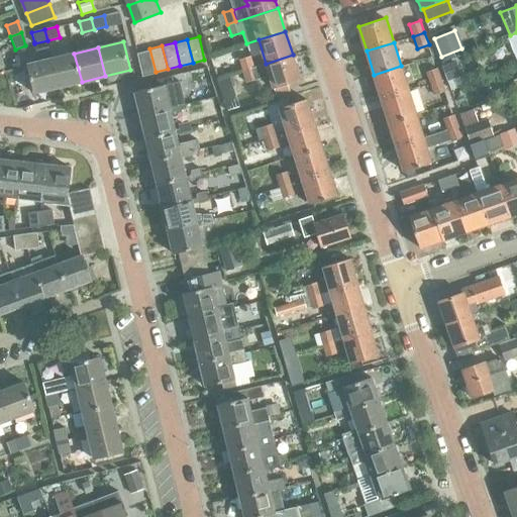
[(142,75),(156,72),(149,48),(137,52),(142,75)]
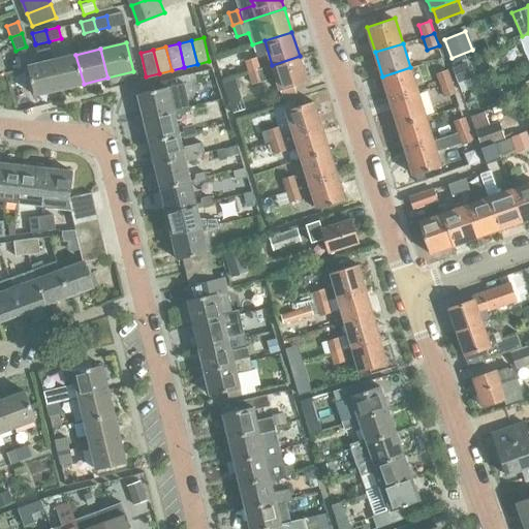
[(61,90),(84,84),(75,55),(54,61),(61,90)]
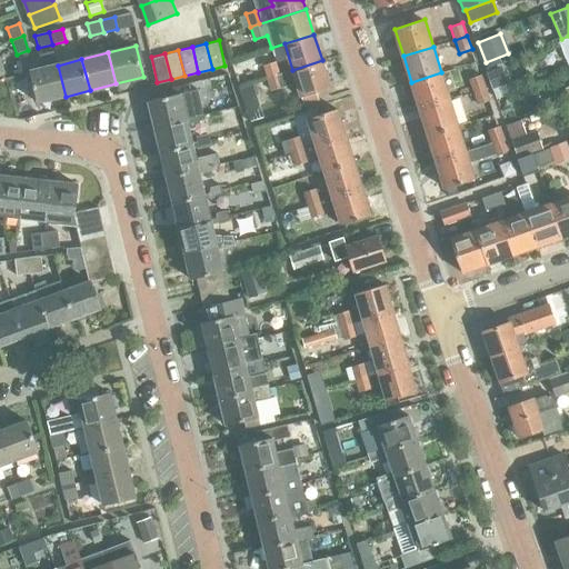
[(280,75),(268,78),(272,91),(297,83),(301,96),(330,87),(322,60),(292,70),(280,75)]
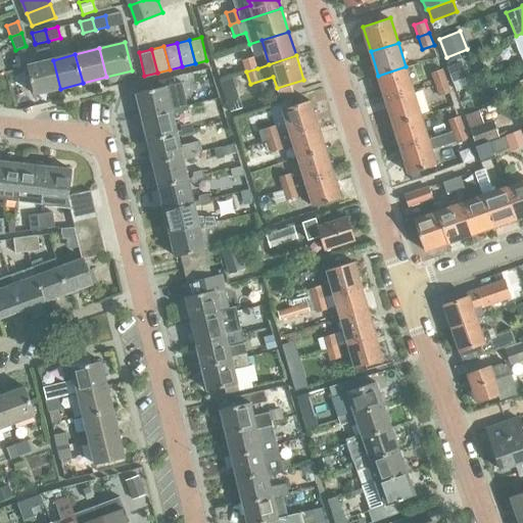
[(241,60),(245,72),(257,67),(253,56),(241,60)]
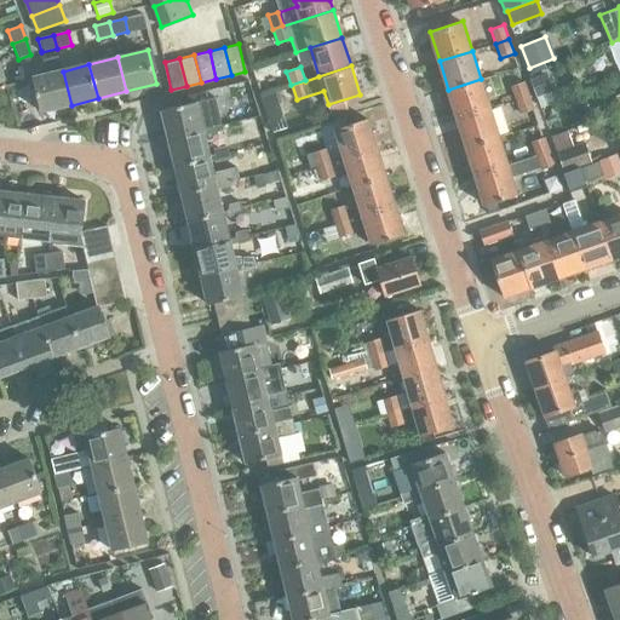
[(41,113),(72,105),(63,72),(33,79),(41,113)]
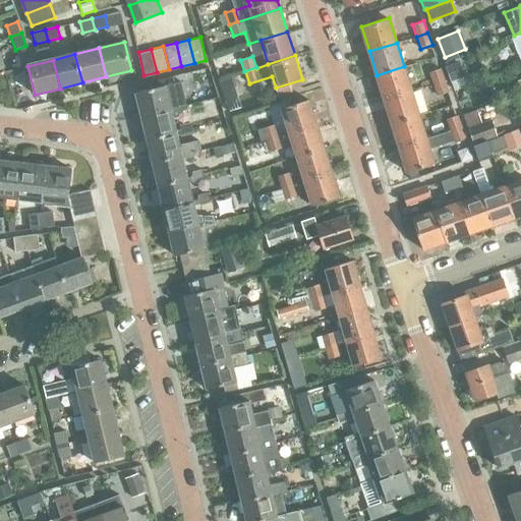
[(457,62),(445,66),(450,81),(463,77),(457,62)]
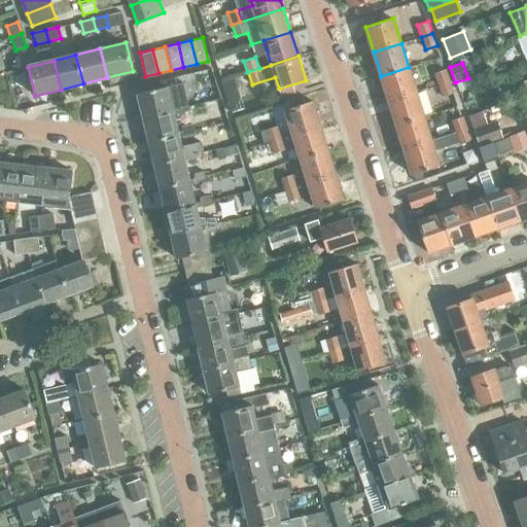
[(389,101),(417,93),(409,67),(381,76),(389,101)]
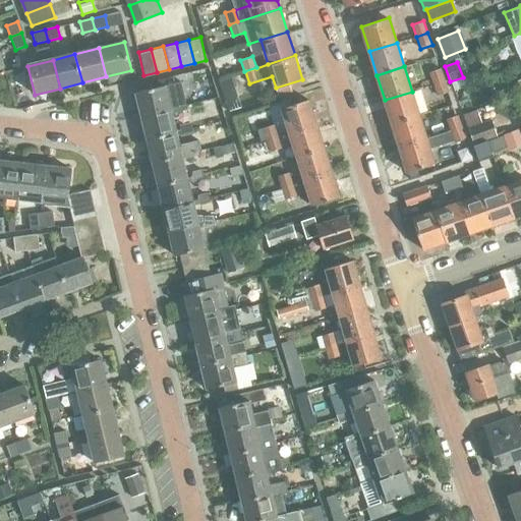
[(433,84),(445,80),(441,68),(428,72),(433,84)]
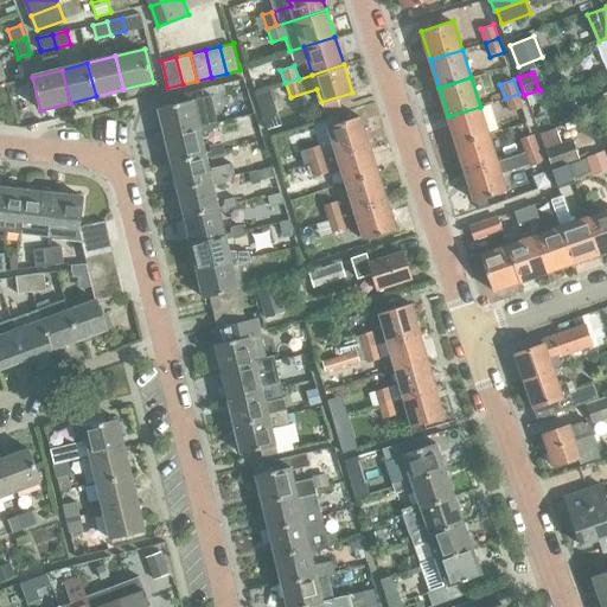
[(263,117),(276,113),(269,89),(255,93),(263,117)]
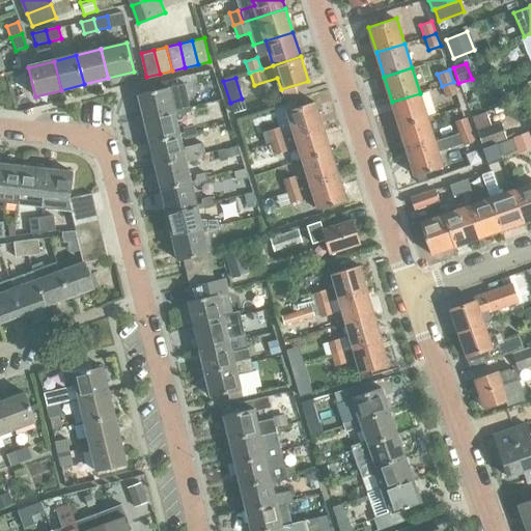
[(442,86),(443,90),(446,98),(457,93),(453,82),(442,86)]
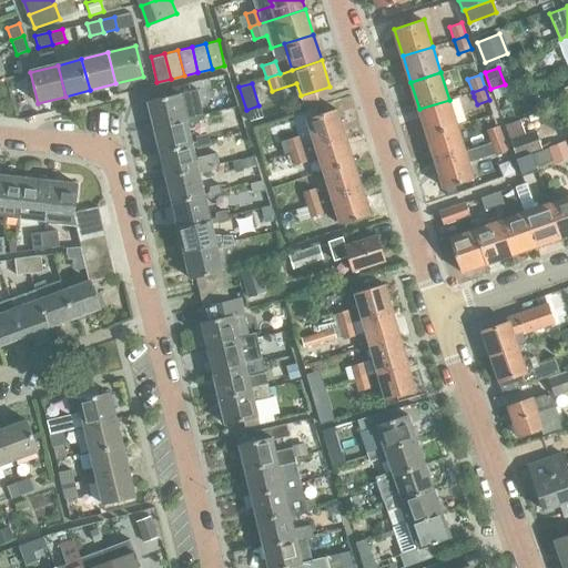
[(186,119),(181,93),(149,101),(155,127),(188,120),(188,123),(204,119),(202,109),(191,112),(191,118),(186,119)]
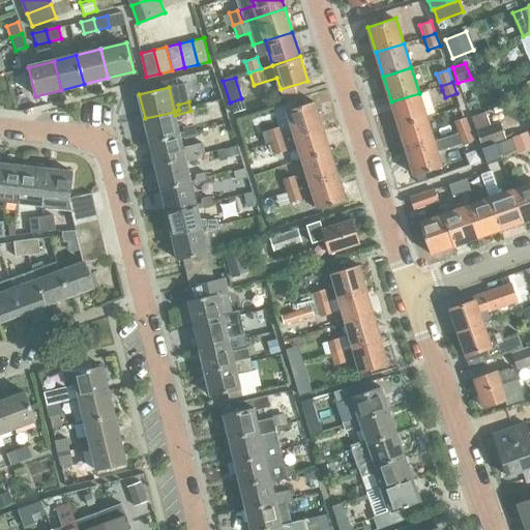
[(399,126),(427,117),(419,93),(391,101),(399,126)]
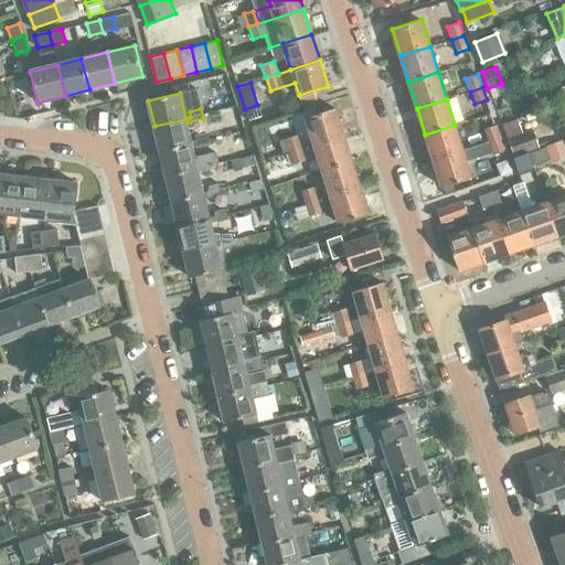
[(313,142),(343,132),(336,108),(306,117),(313,142)]
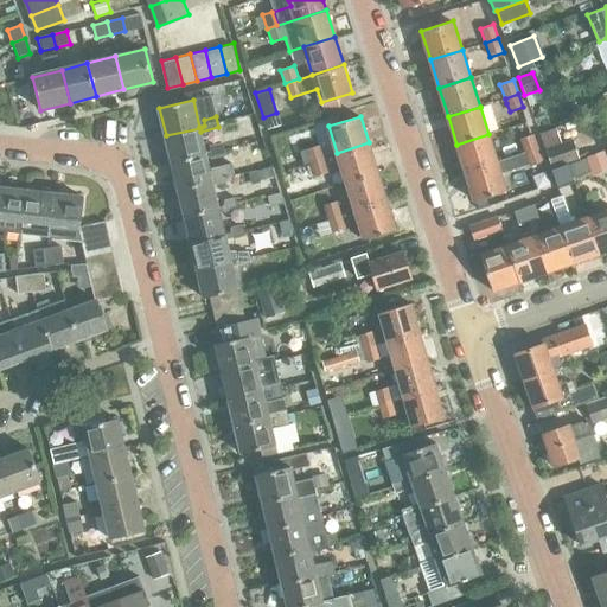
[(166,135),(172,163),(206,154),(208,158),(213,157),(213,159),(225,157),(224,154),(225,154),(222,144),(210,147),(211,151),(206,153),(200,132),(200,128),(166,135)]
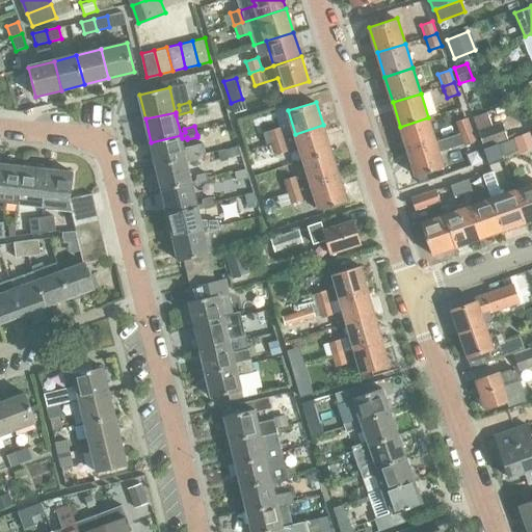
[(487,112),(472,118),(483,148),(506,138),(500,122),(491,125),(487,112)]
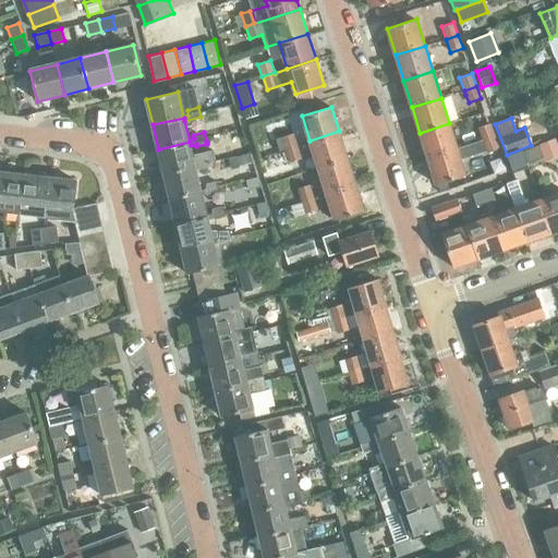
[(428,158),(458,148),(449,123),(420,133),(428,158)]
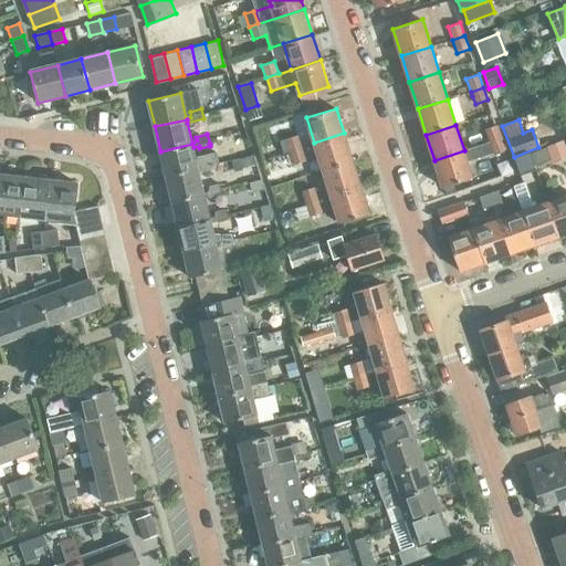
[(484,129),(489,142),(502,137),(496,125),(484,129)]
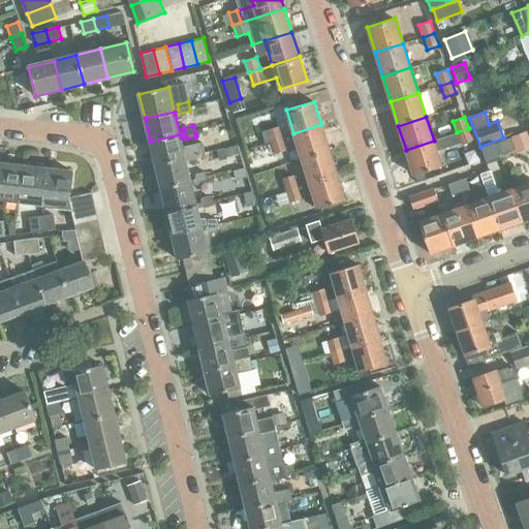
[(302,158),(330,150),(321,124),(293,133),(302,158)]
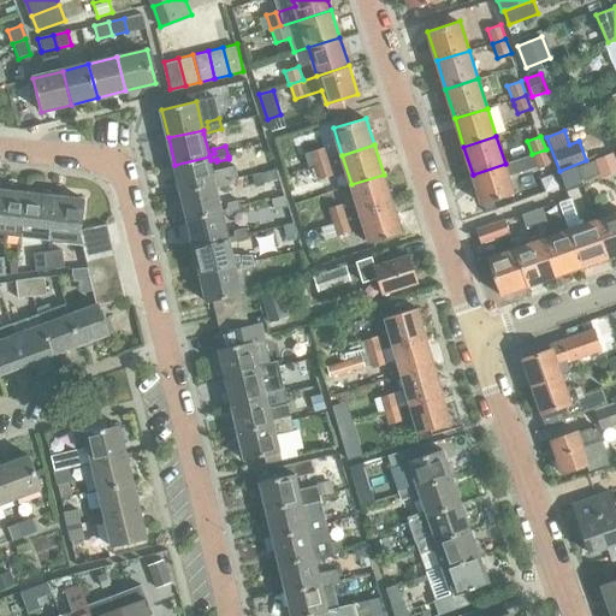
[(324,147),(304,153),(308,166),(314,164),(329,159),(324,147)]
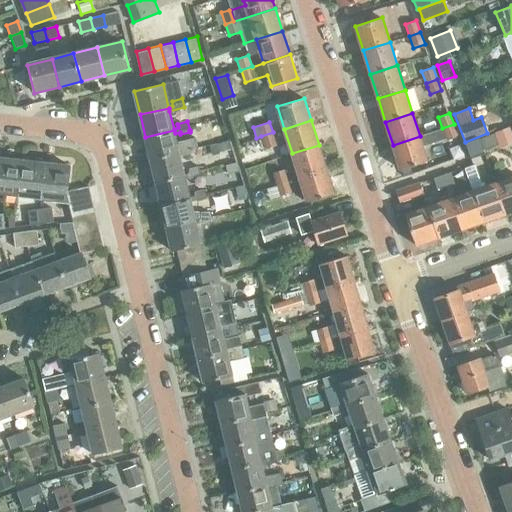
[(442,128),(420,136),(422,145),(446,138),(447,140),(458,136),(454,124),(442,128)]
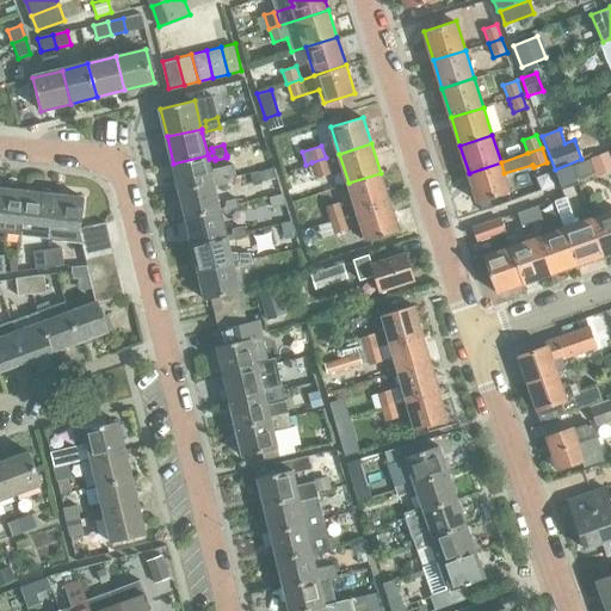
[(610,148),(586,158),(592,176),(610,168),(610,148)]
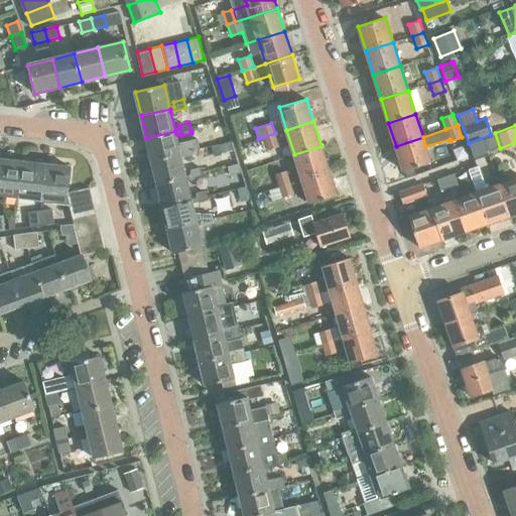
[(178,143),(176,134),(175,131),(146,138),(151,161),(180,154),(181,157),(197,153),(196,149),(200,148),(198,139),(194,140),(178,143)]
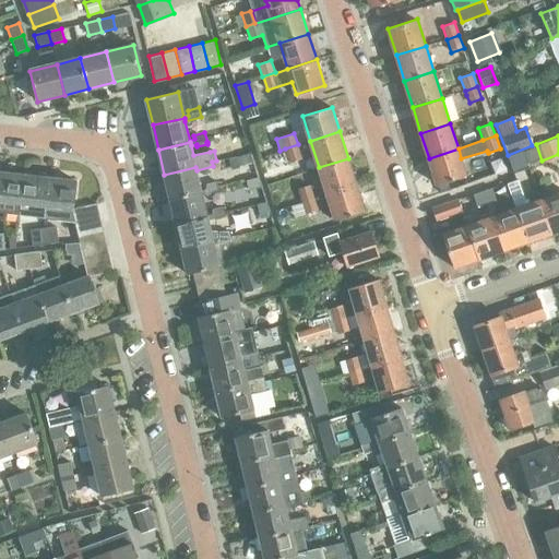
[(298,144),(285,149),(289,163),(302,159),(298,144)]
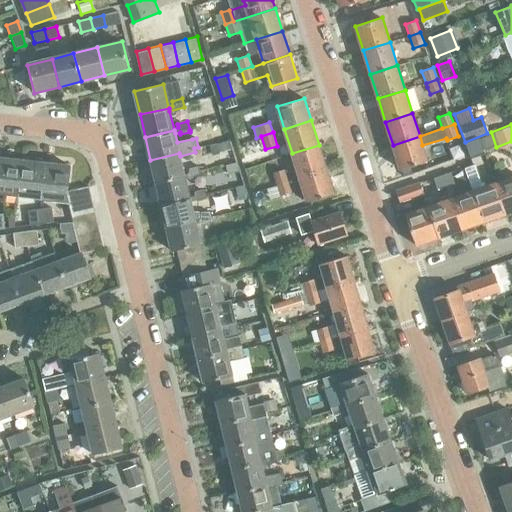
[(420,136),(393,145),(400,168),(427,159),(422,145),(420,136)]
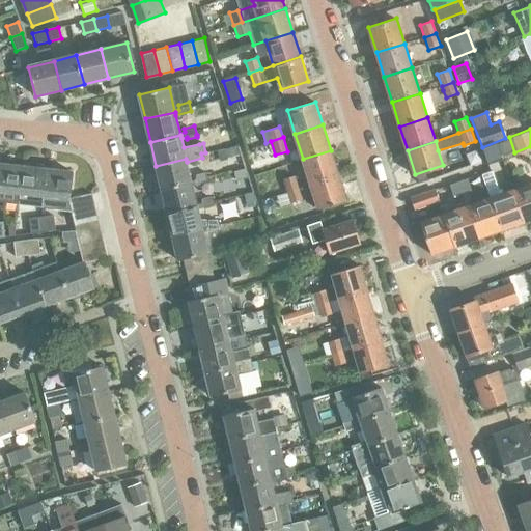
[(496,143),(482,148),(487,164),(502,159),(496,143)]
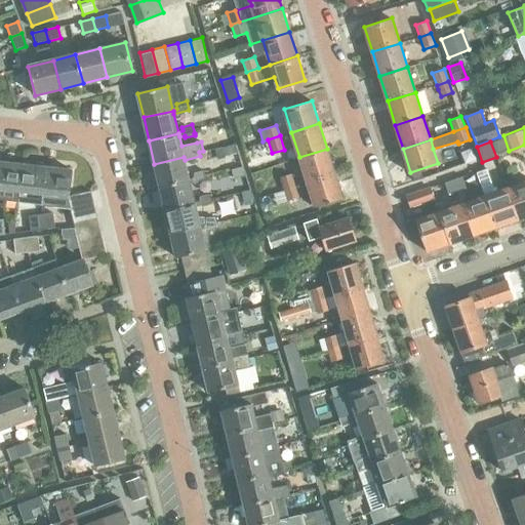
[(327,149),(299,157),(308,182),(334,173),(327,149)]
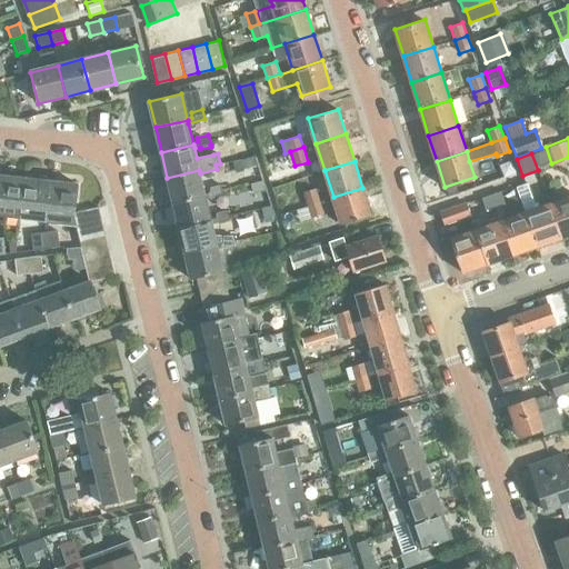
[(206,193),(200,173),(199,170),(167,178),(173,202),(206,195),(207,199),(222,195),(220,185),(209,188),(209,193),(206,193)]
